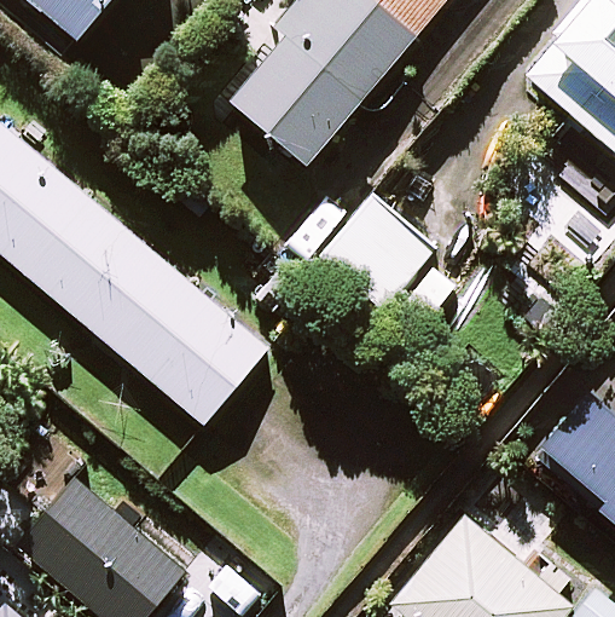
[(32,0),(80,40),(112,0),(32,0)]
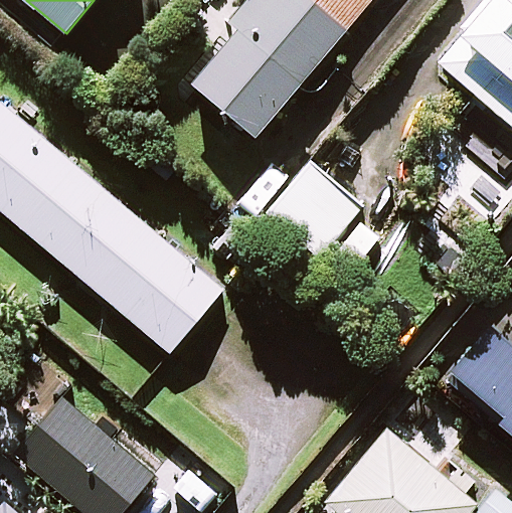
[(250,0),(232,22),(242,30),(196,84),(258,137),(372,0),(250,0)]
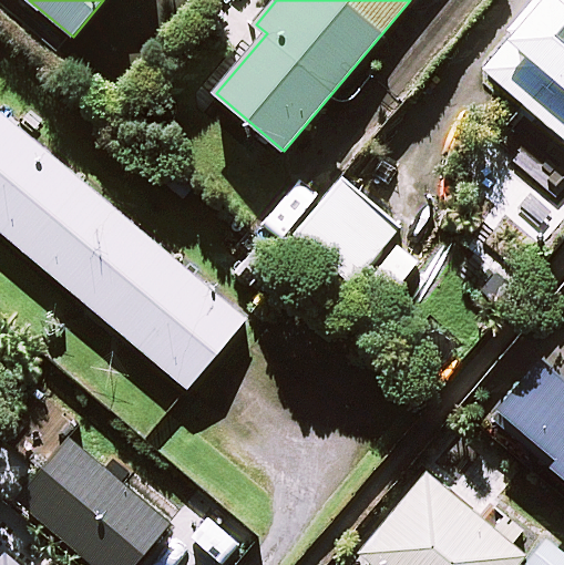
[(563,0),(536,0),(480,67),(563,139),(563,0)]
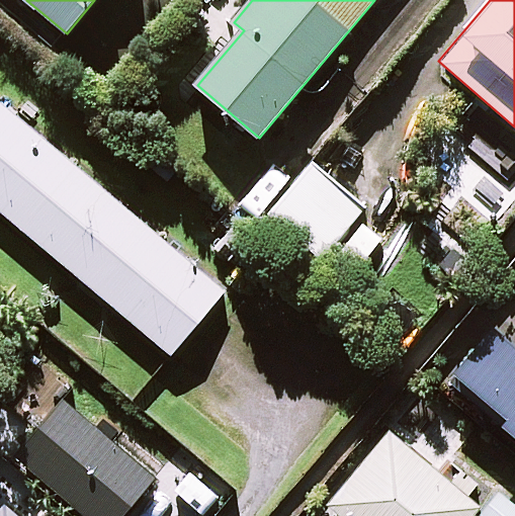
[(224,291),(0,104),(0,212),(170,355),(224,291)]
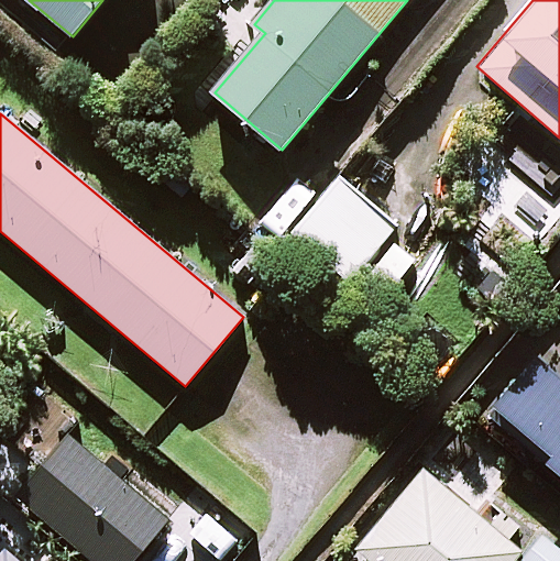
[(401,224),(340,179),(292,244),(352,289),(401,224)]
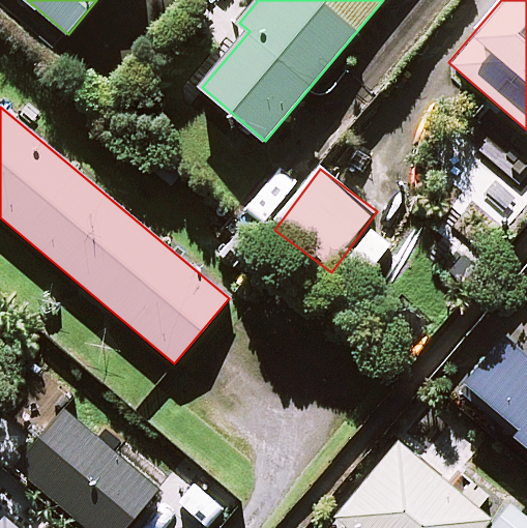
[(526,349),(508,332),(465,378),(520,430),(517,433),(526,442),(526,349)]
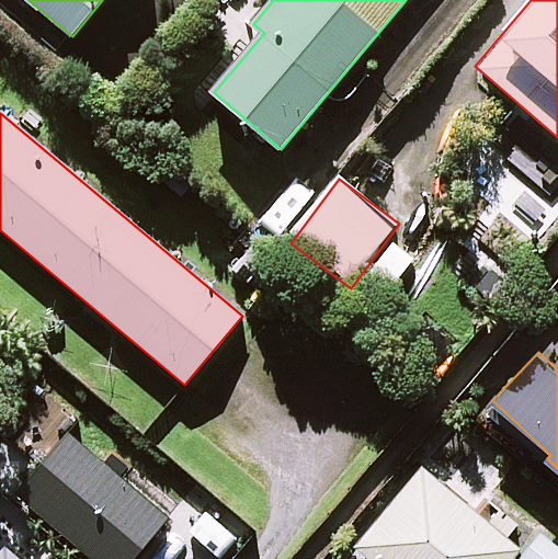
[(133,558),(169,517),(69,430),(3,505),(24,524),(35,511),(91,558),(133,558)]
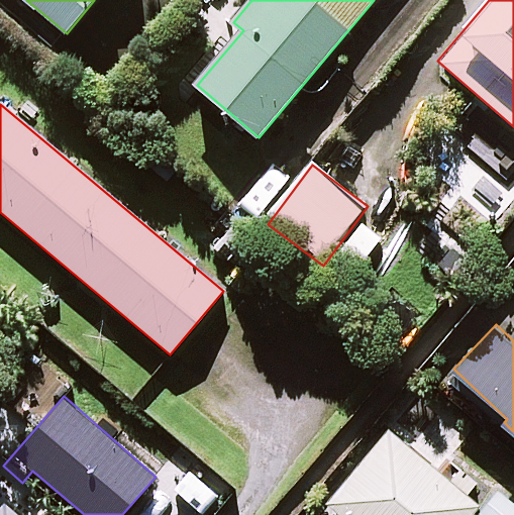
[(470,514),(478,506),(388,431),(326,504),(339,514),(470,514)]
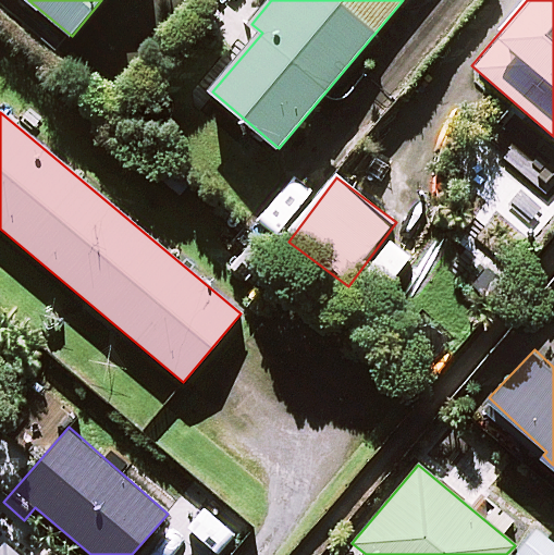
[(16,554),(5,545),(0,551),(0,554),(16,554)]
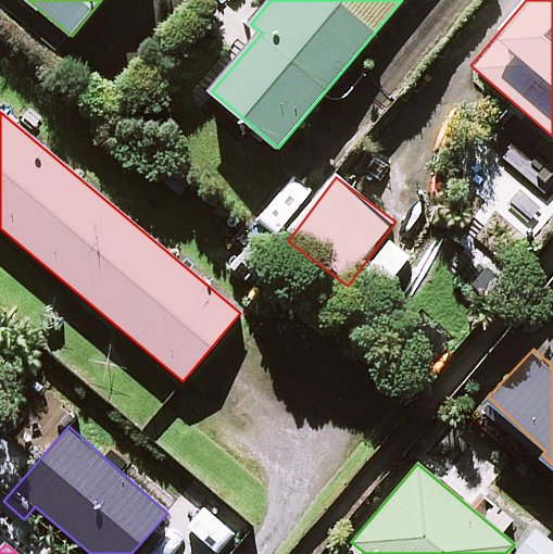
All buildings are outlined.
